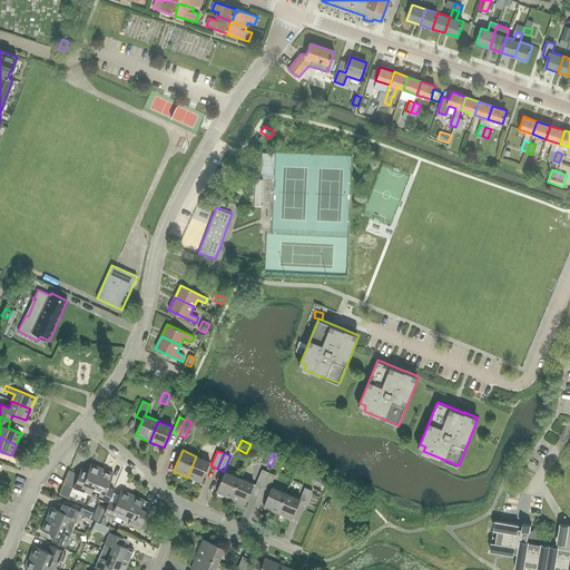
[(196,457),(187,478),(202,483),(210,462),(196,457)]
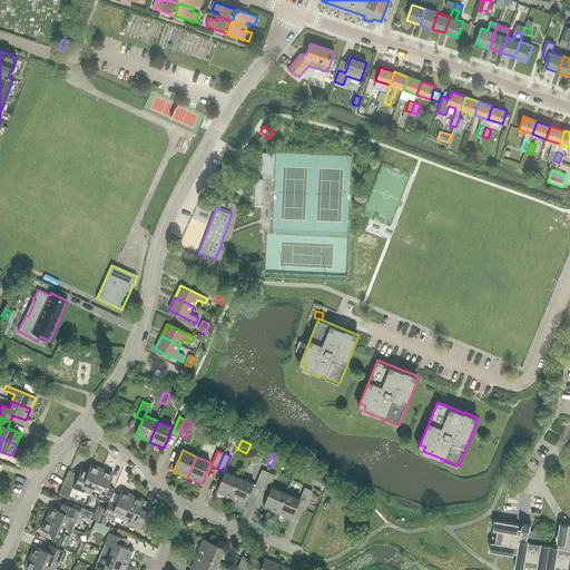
[(90,494),(94,488),(101,469),(90,463),(85,477),(78,474),(72,488),(84,492),(90,494)]
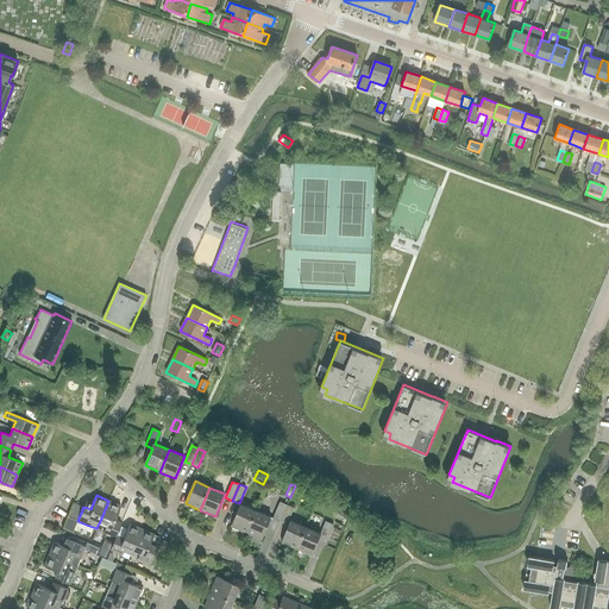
[(115,537),(117,535),(121,522),(114,520),(120,506),(108,501),(100,521),(107,523),(104,532),(115,537)]
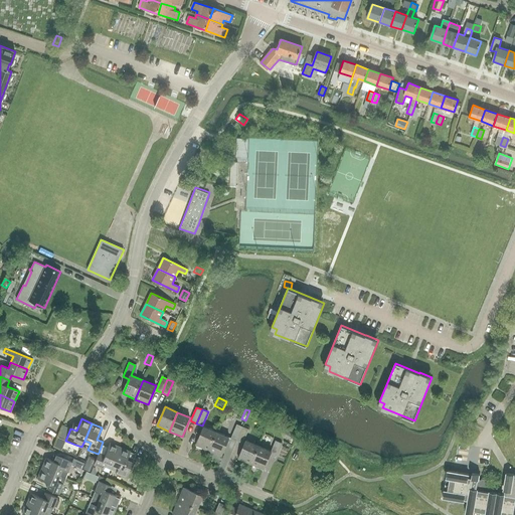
[(286,423),(284,433),(295,435),(297,426),(286,423)]
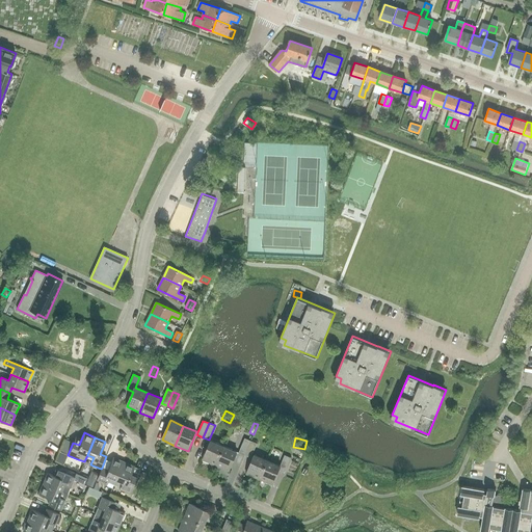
[(245,455),(251,441),(245,439),(239,453),(245,455)]
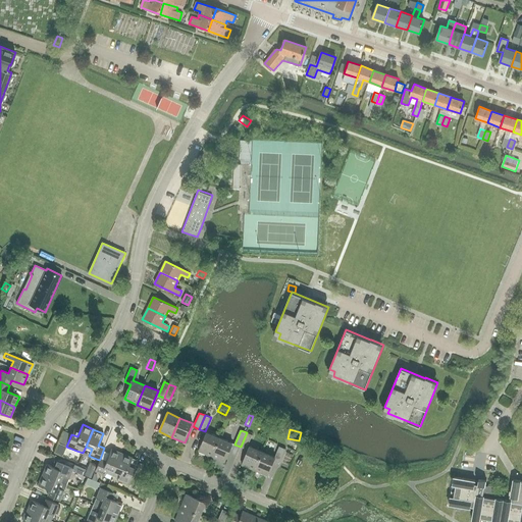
[(199,452),(212,457),(220,437),(207,432),(199,452)]
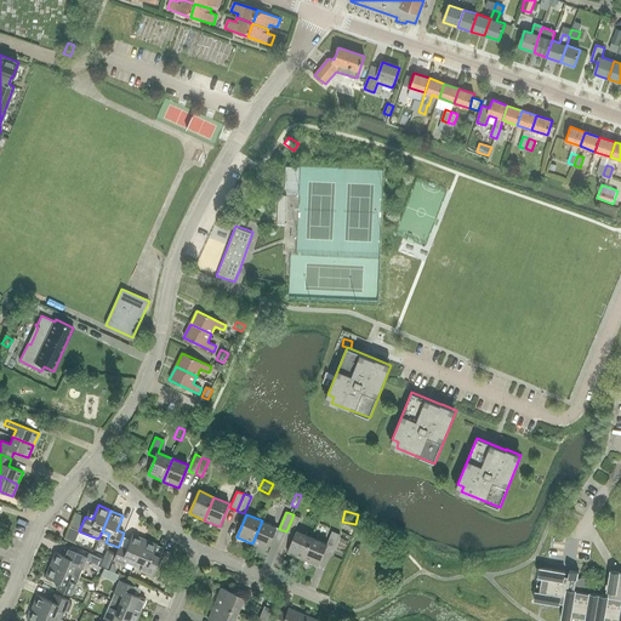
[(300,518),(294,514),(286,531),(292,535),(300,518)]
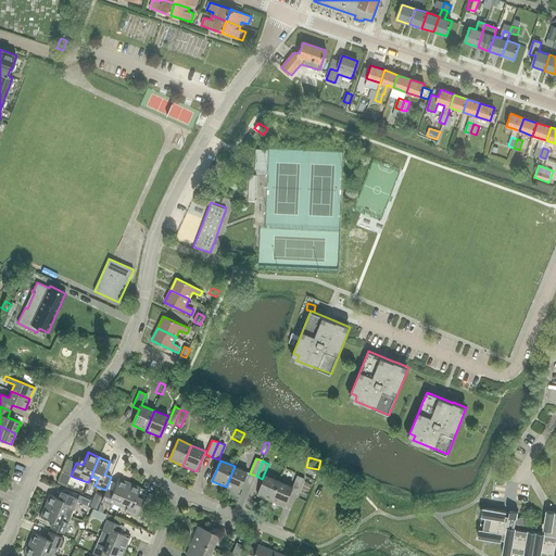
[(235,466),(226,487),(239,492),(248,472),(235,466)]
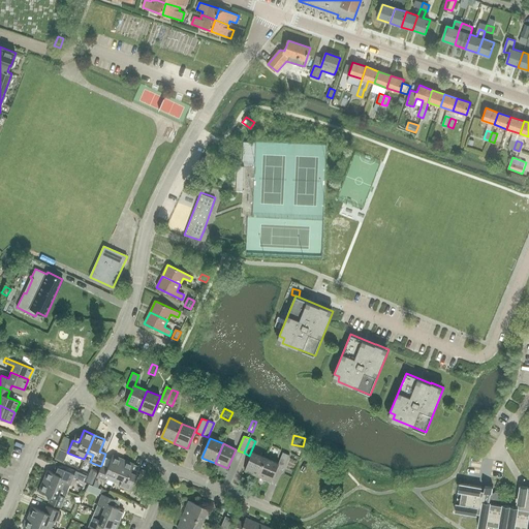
[(245,471),(258,477),(267,458),(253,452),(245,471)]
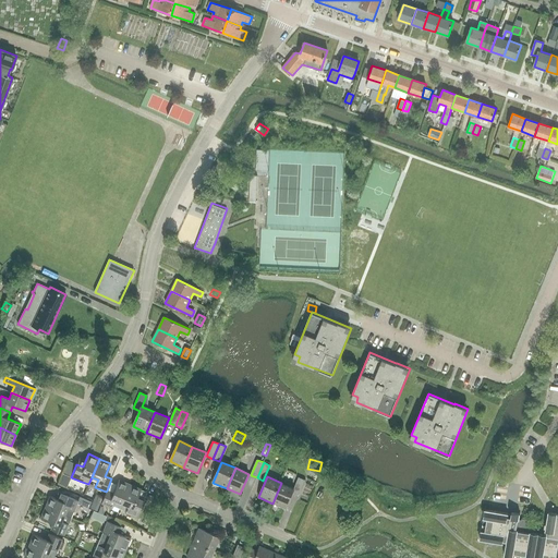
[(281,483),(273,504),(286,509),(292,493),(299,495),(305,480),(299,477),(294,488),(281,483)]
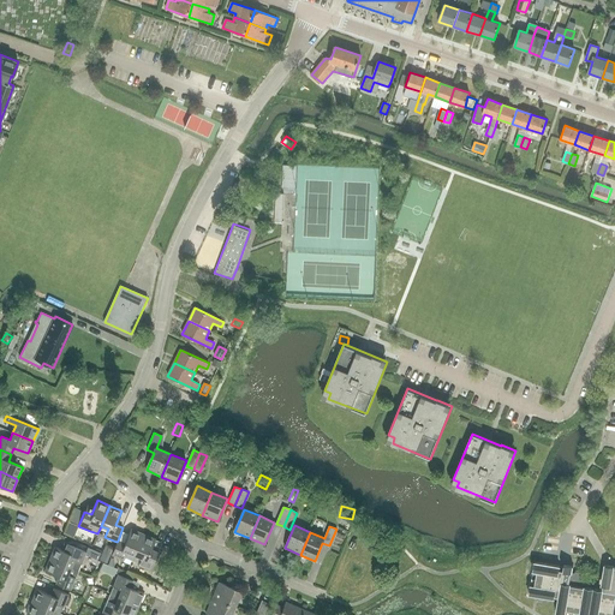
[(125,543),(118,541),(117,542),(112,555),(124,560),(125,557),(132,561),(143,535),(131,529),(125,543)]
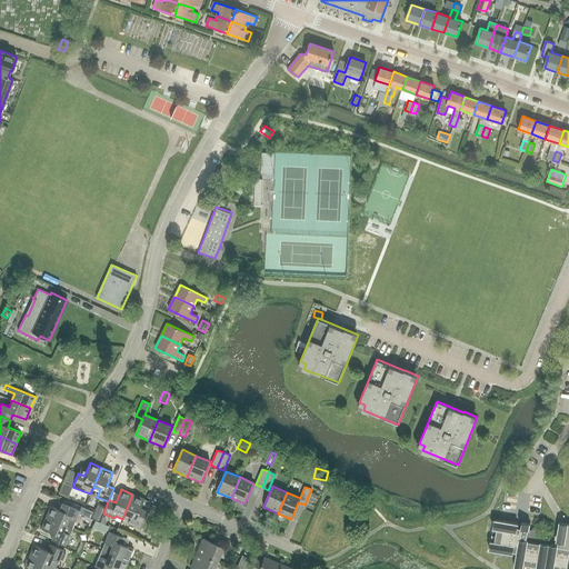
[(132,495),(122,519),(128,521),(128,523),(139,528),(145,515),(138,512),(143,499),(132,495)]
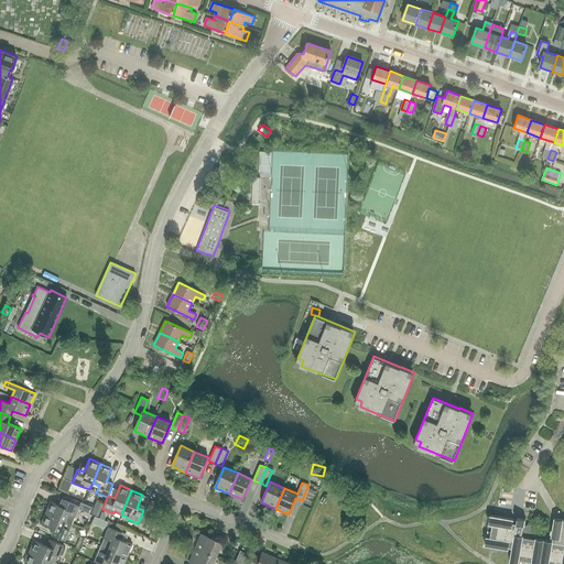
[(51,501),(45,512),(72,523),(77,509),(89,514),(93,508),(80,502),(79,506),(66,500),(63,507),(51,501)]
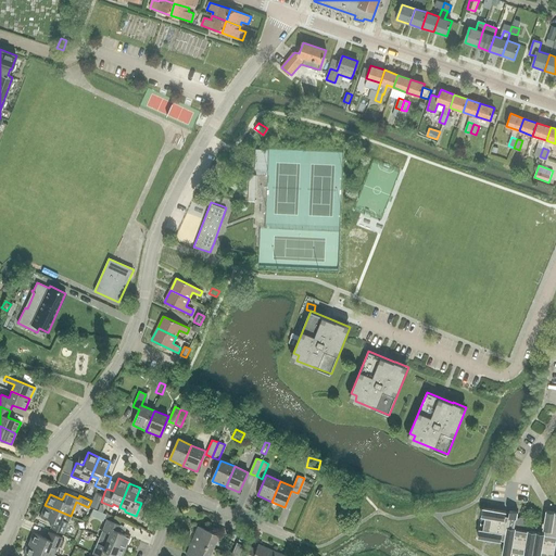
[(92,498),(89,506),(97,509),(100,501),(92,498)]
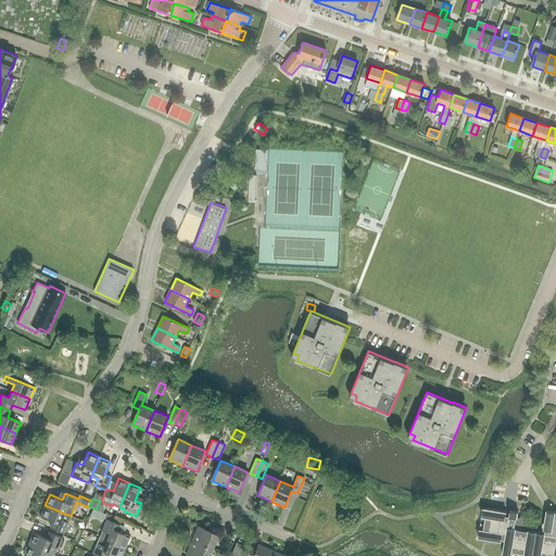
[(71,516),(45,505),(40,516),(53,521),(50,528),(63,533),(71,516)]
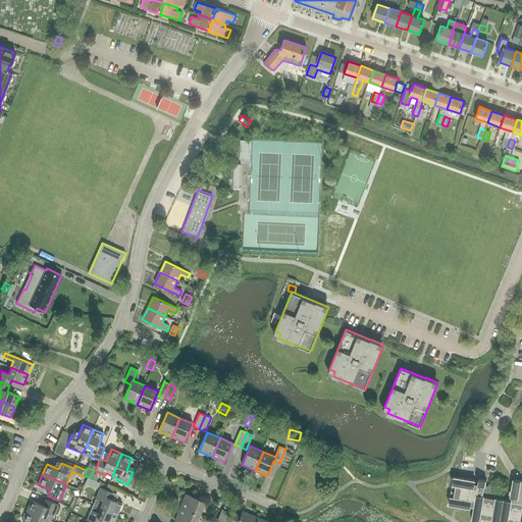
[(478,481),(454,477),(449,505),(470,509),(470,507),(474,507),(471,520),(485,521),(521,521),(521,481),(521,482),(521,481),(513,479),(510,497),(512,497),(511,501),(496,499),(491,499),(494,486),(485,485),(486,480),(478,479),(478,481)]
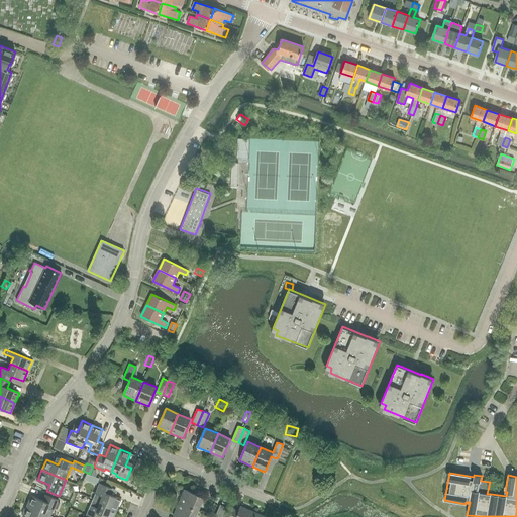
[(93,499),(99,502),(116,509),(121,499),(109,494),(111,488),(113,484),(99,479),(97,482),(99,483),(95,493),(93,499)]
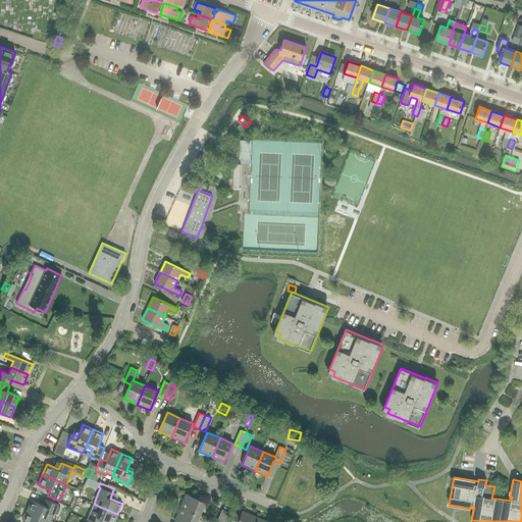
[(147,488),(142,486),(138,497),(143,499),(147,488)]
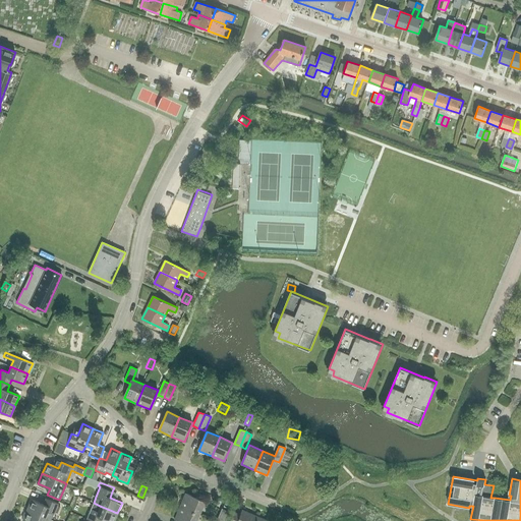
[(179,506),(198,514),(205,502),(185,494),(179,506)]
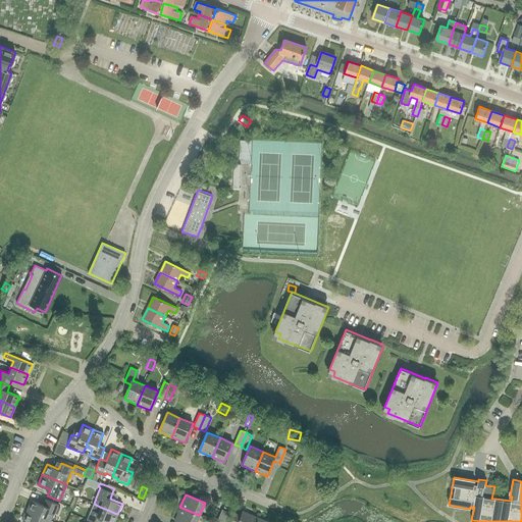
[(27,511),(51,521),(58,505),(46,500),(43,505),(32,500),(27,511)]
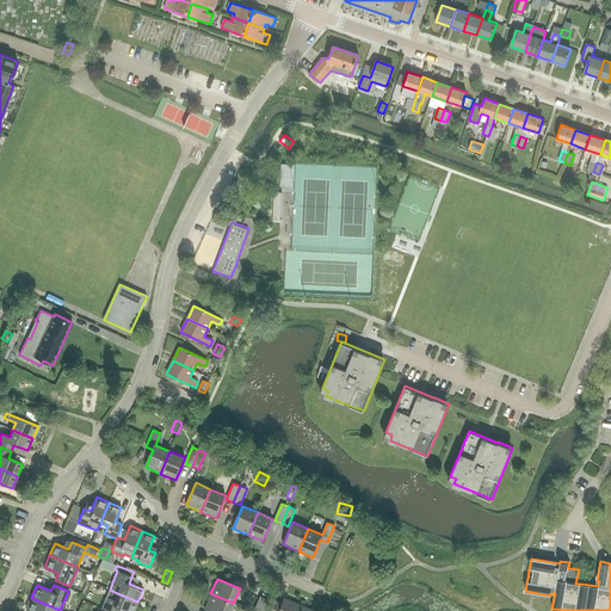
[(134,610),(137,602),(117,593),(115,599),(106,597),(102,609),(107,610),(117,610),(118,608),(127,610),(134,610)]
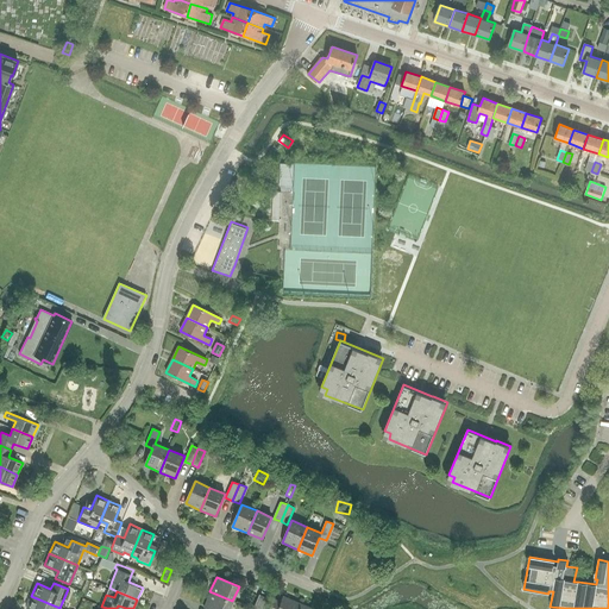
[(209,608),(228,608),(232,601),(209,591),(203,607),(209,608)]
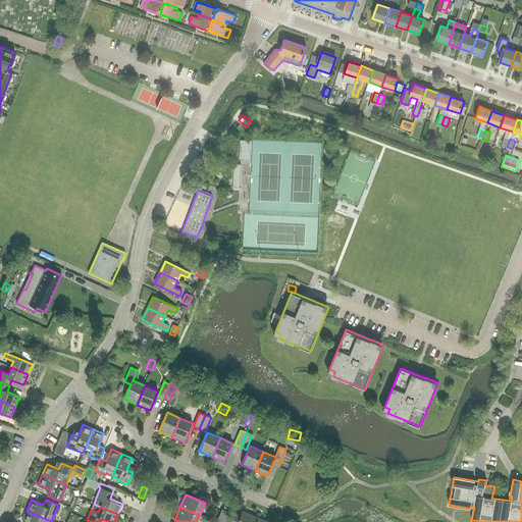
[(223,521),(227,512),(222,510),(216,521),(223,521)]
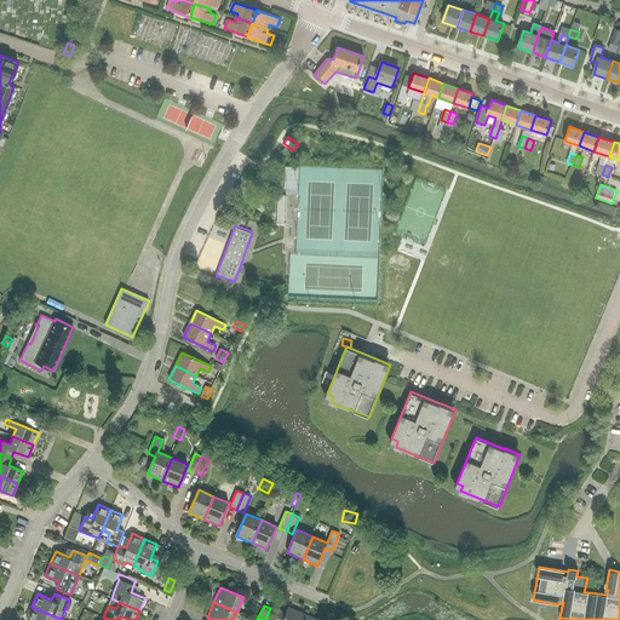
[(59,619),(61,619),(32,607),(27,619),(30,619),(59,619)]
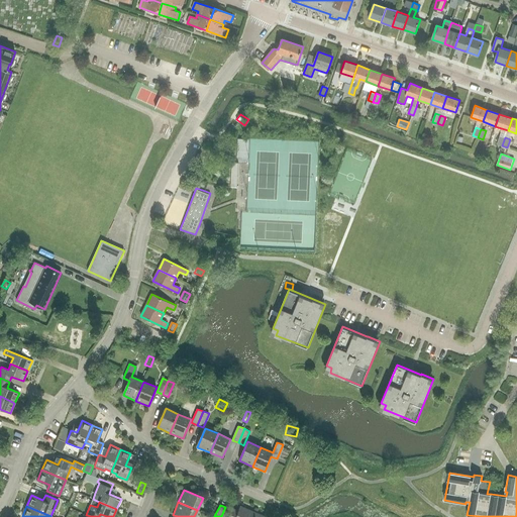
[(264,516),(253,512),(253,513),(239,507),(238,511),(231,508),(227,516),(264,516)]
